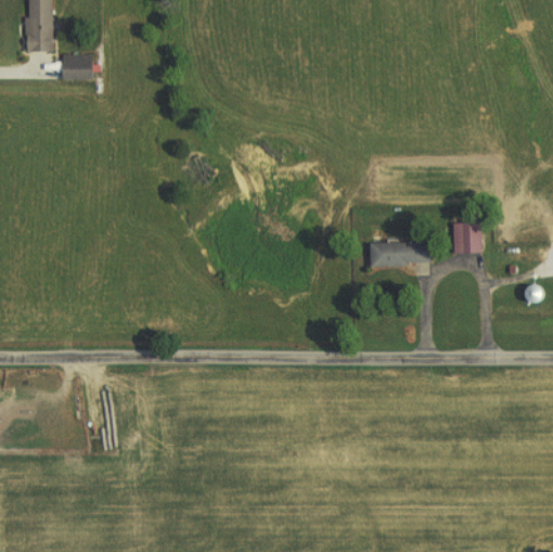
[(25,0),(25,51),(52,51),(51,0),(25,0)]
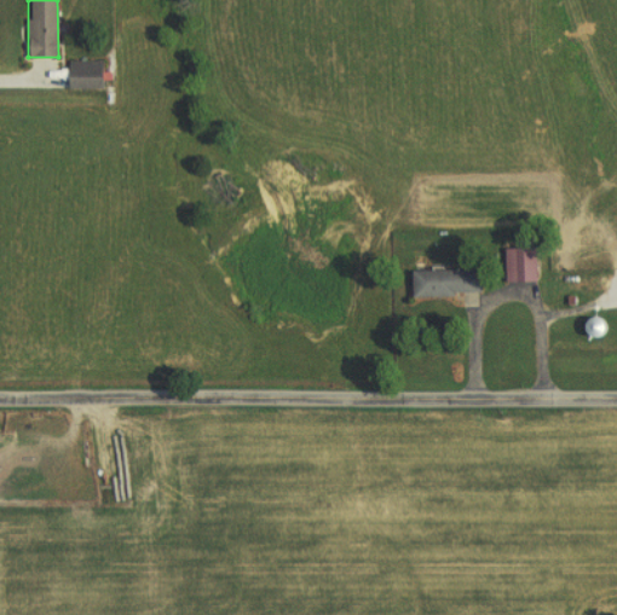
[(69,90),(105,88),(104,61),(69,62),(69,90)]
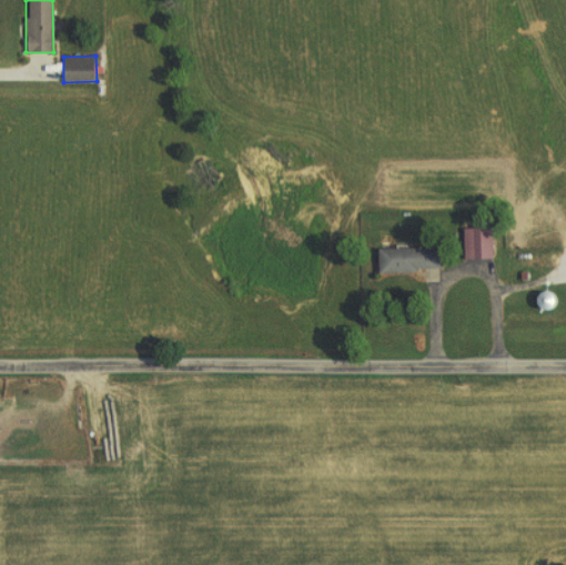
[(492,229),(464,229),(464,259),(492,259),(492,229)]
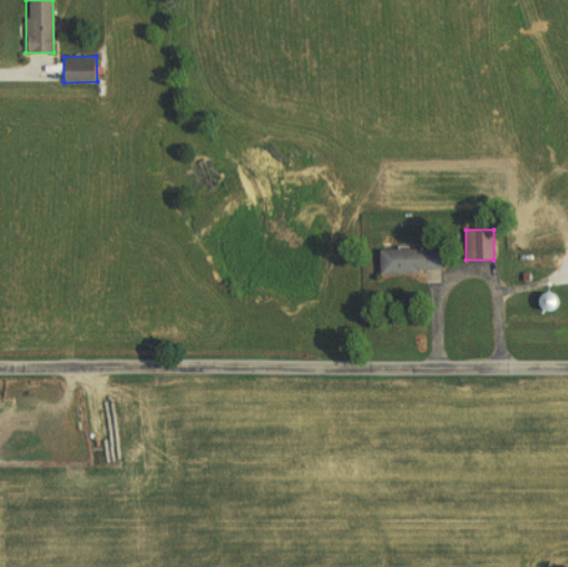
[(441,248),(380,250),(380,273),(441,273),(441,248)]
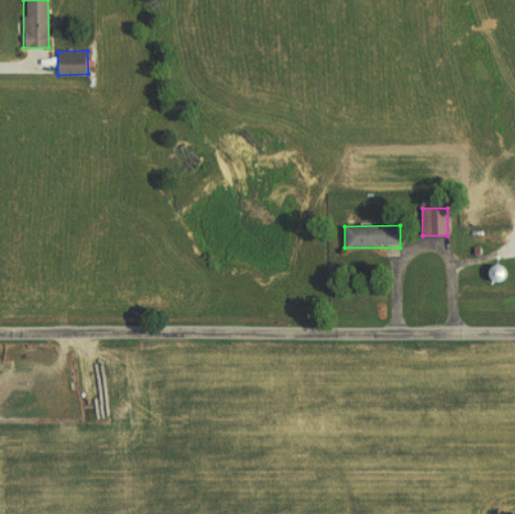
[(505,281),(504,266),(491,267),(492,282),(505,281)]
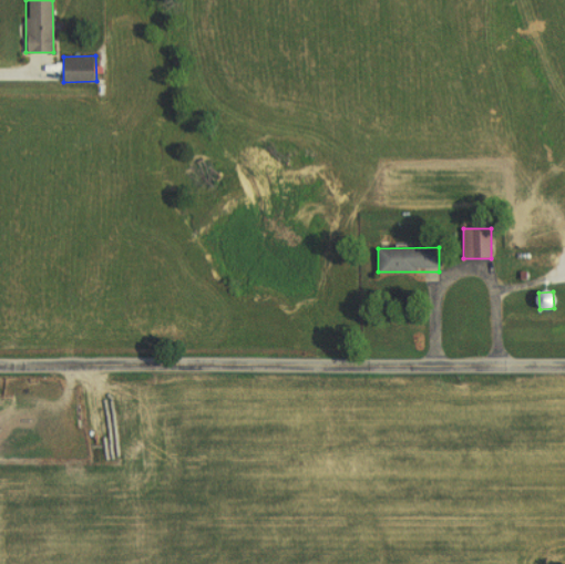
All buildings are outlined.
